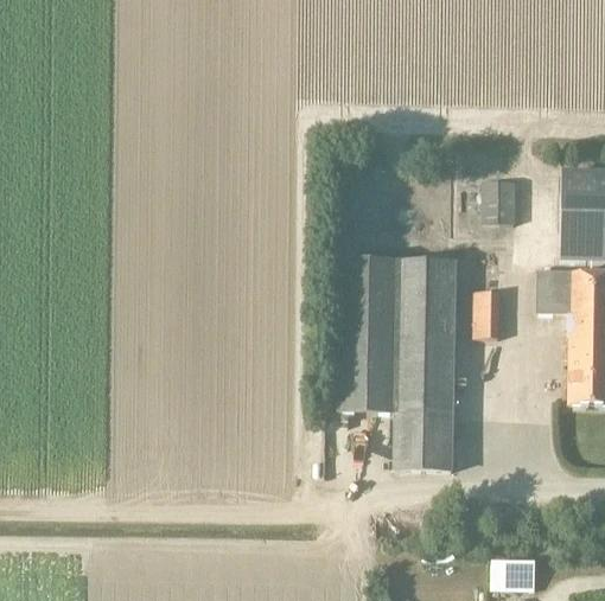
[(604,171),(561,171),(560,261),(604,261),(604,171)]
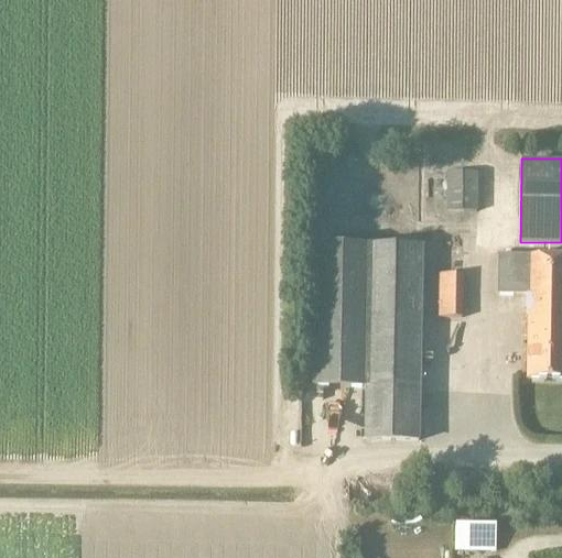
[(479,207),(479,167),(447,167),(447,207),(479,207)]
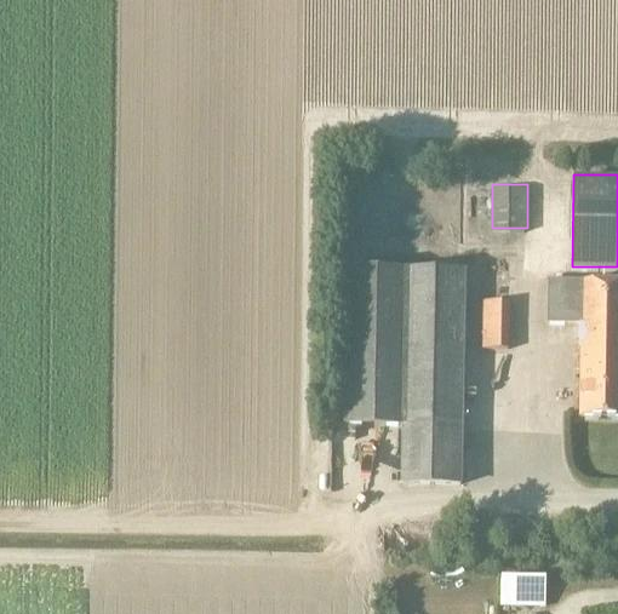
[(461,480),(465,265),(348,263),(345,419),(404,420),(402,478),(461,480)]
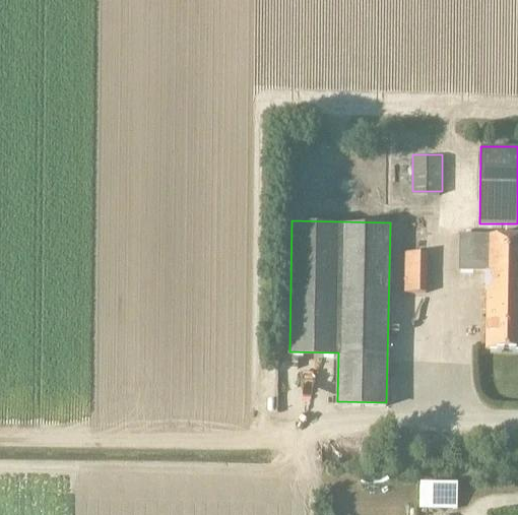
[(487,345),(517,345),(517,232),(460,231),(459,267),(488,268),(487,345)]
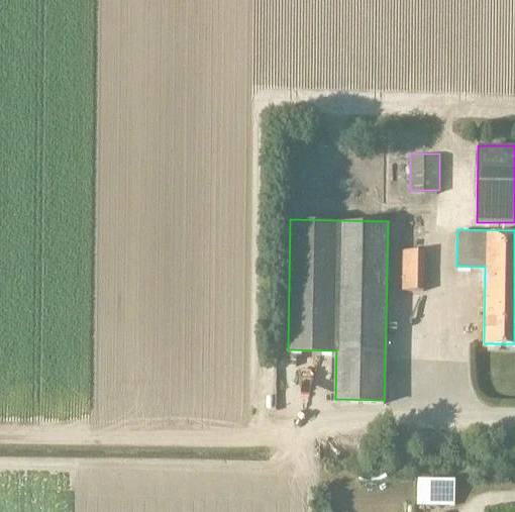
[(424,287),(424,247),(403,246),(403,287),(424,287)]
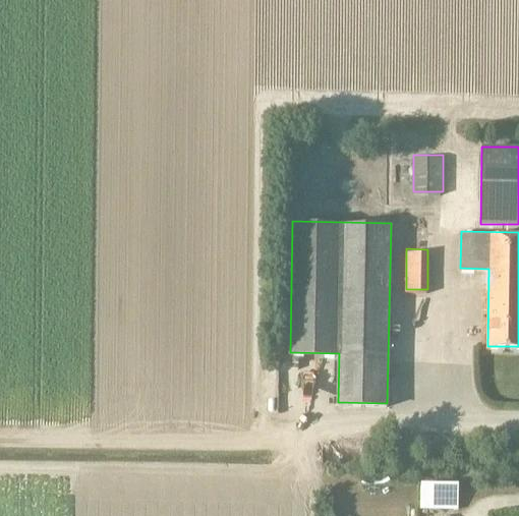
[(335,391),(337,371),(320,369),(319,390),(335,391)]
